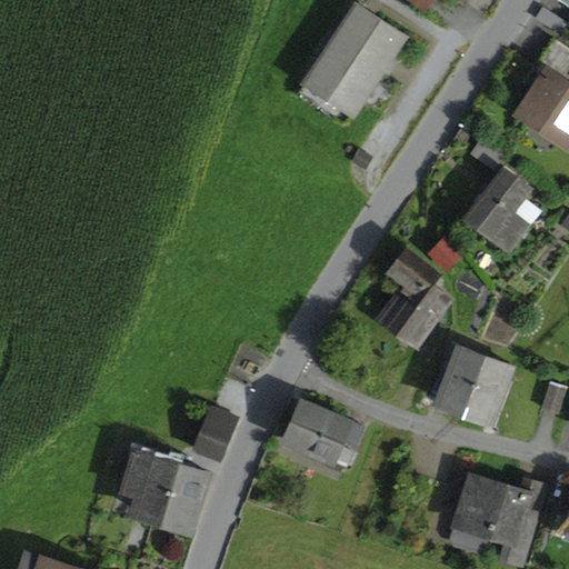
[(411,0),(427,10),(433,0),(411,0)]
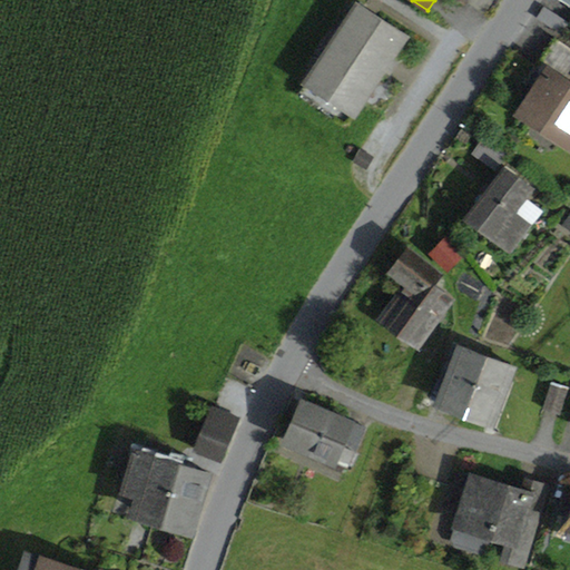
[(297,95),(345,127),(404,37),(357,6),(297,95)]
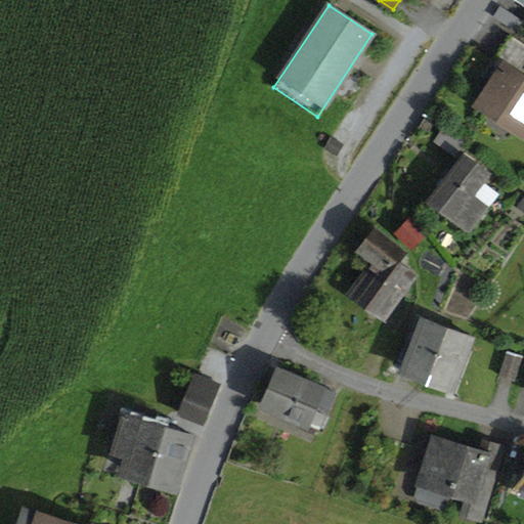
[(523,81),(519,78),(523,71),(523,44),(511,36),(493,61),(491,59),(481,76),(490,82),(493,77),(496,79),(482,101),(487,104),(515,124),(519,126),(516,131),(523,136),(523,81)]
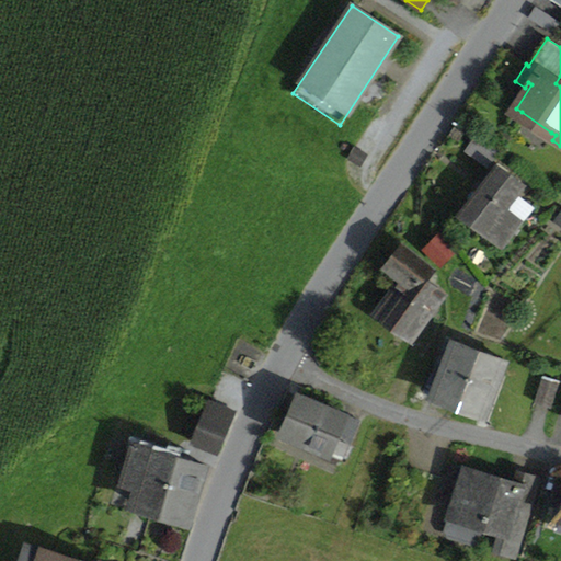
[(548,137),(551,133),(522,112),(518,117),(548,137)]
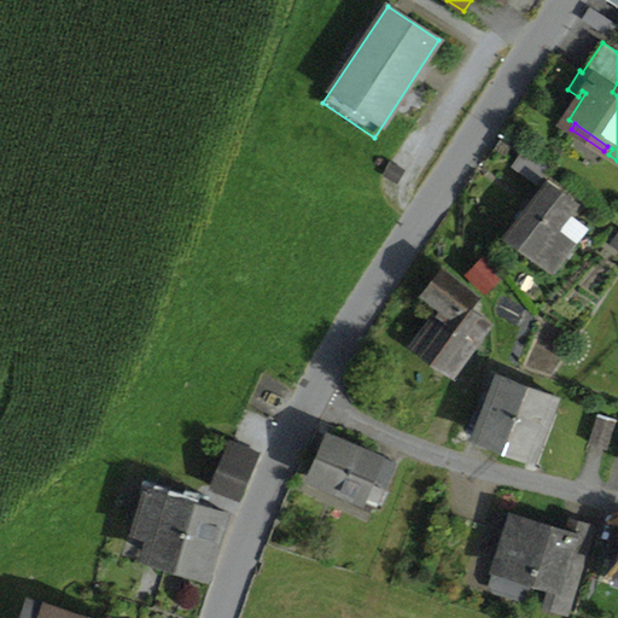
[(555,269),(573,244),(554,227),(573,200),(548,181),(508,234),(555,269)]
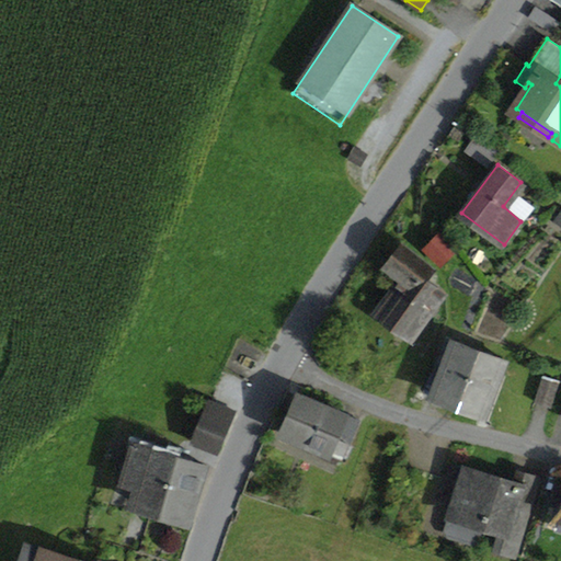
[(456,250),(439,235),(433,242),(448,258),(456,250)]
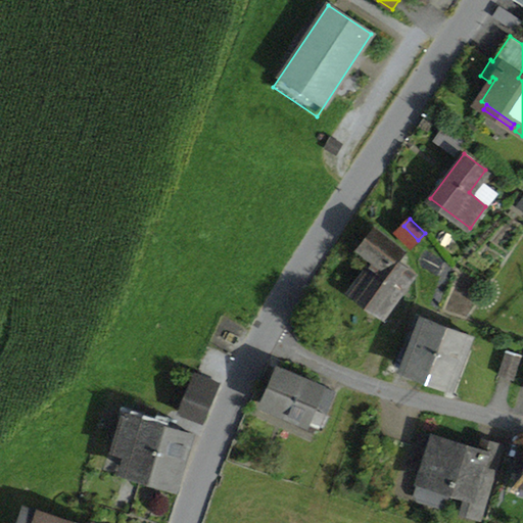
[(396,234),(410,248),(418,240),(403,226),(396,234)]
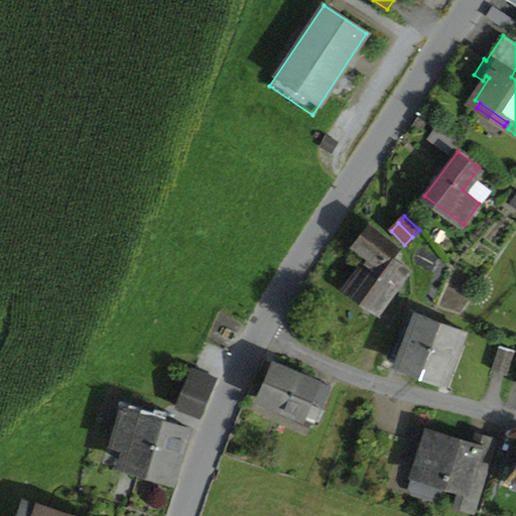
[(346,286),(378,311),(409,269),(391,256),(397,249),(371,228),(356,247),(369,256),(346,286)]
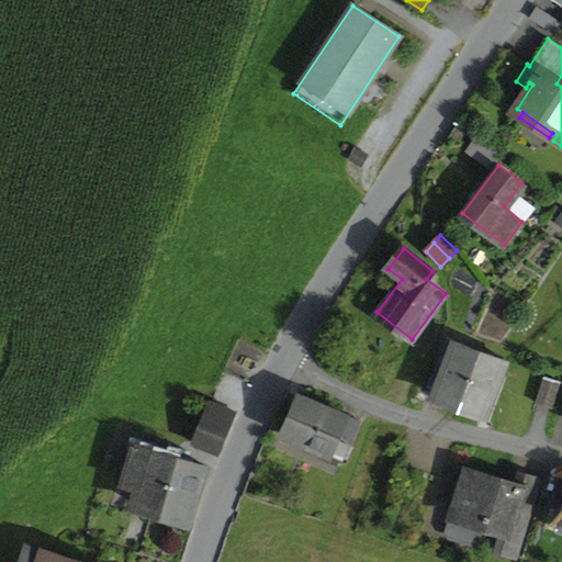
[(445,372),(436,396),(459,405),(481,350),(458,340),(453,351),(445,372)]
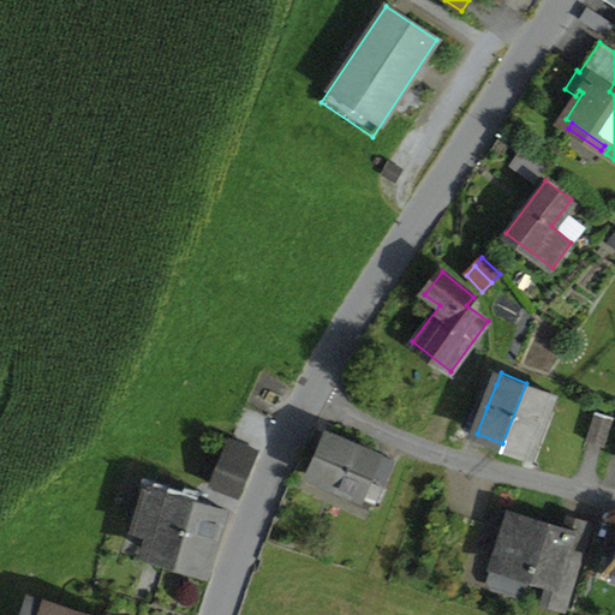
[(479,405),(487,407),(496,384),(488,382),(479,405)]
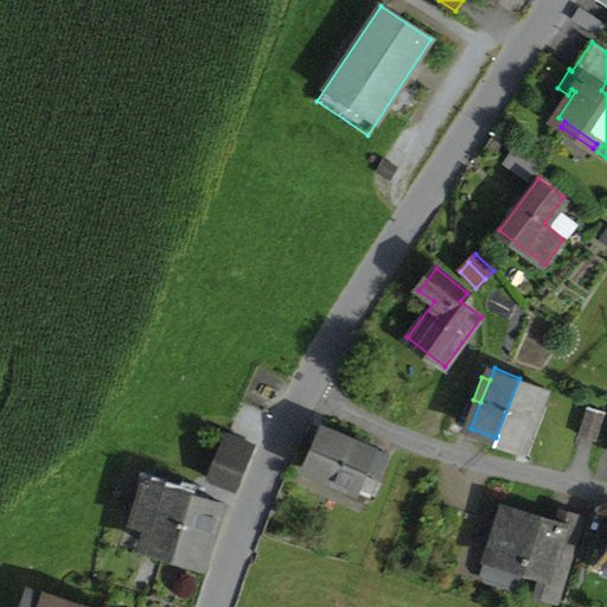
[(496,438),(521,448),(543,388),(519,378),(496,438)]
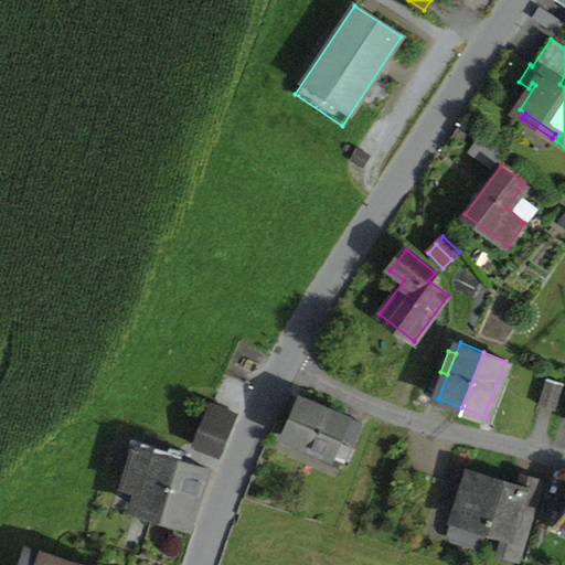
[(547,379),(540,405),(554,411),(563,384),(547,379)]
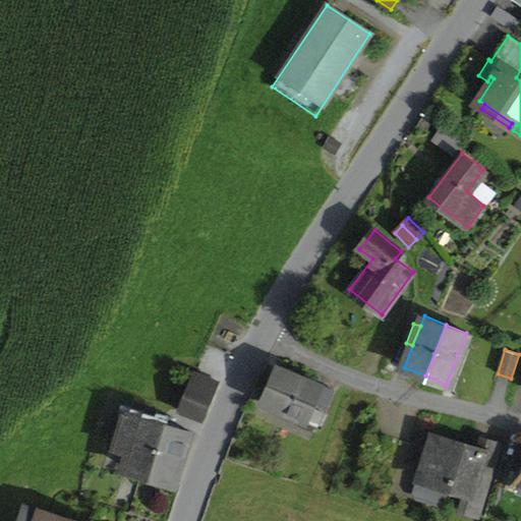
[(282,418),(311,431),(331,392),(278,366),(263,402),(284,413),(282,418)]
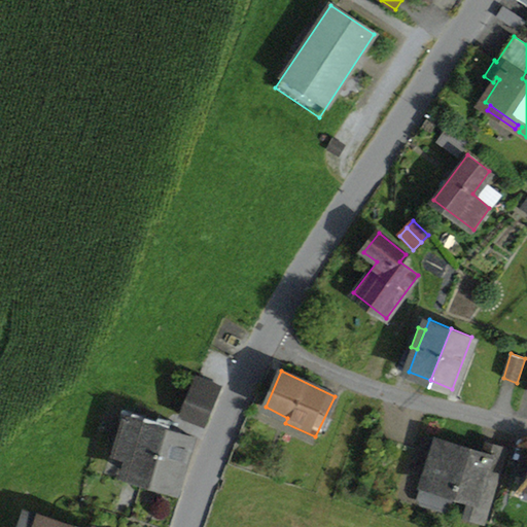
[(200,379),(183,417),(203,425),(220,387),(200,379)]
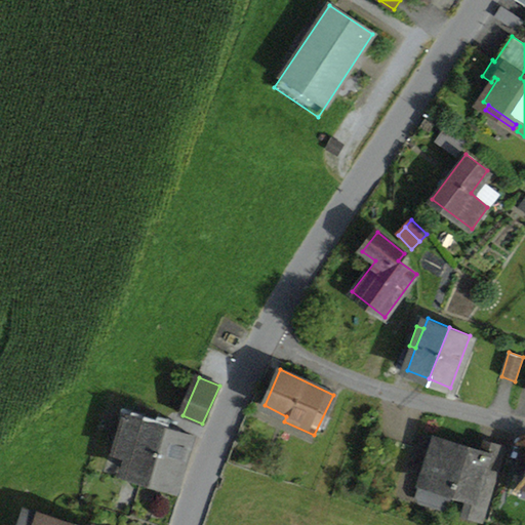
[(129,456),(125,472),(150,479),(163,435),(166,427),(125,413),(123,419),(125,420),(115,452),(129,456)]
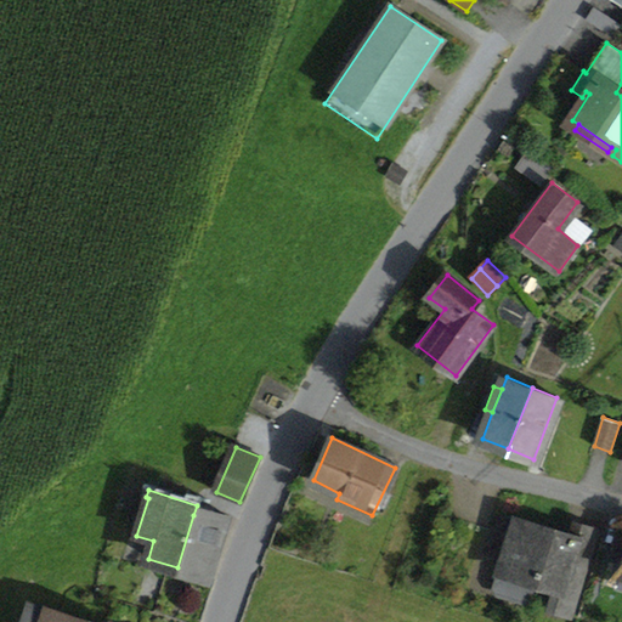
[(207,576),(225,515),(197,505),(193,515),(177,567),(207,576)]
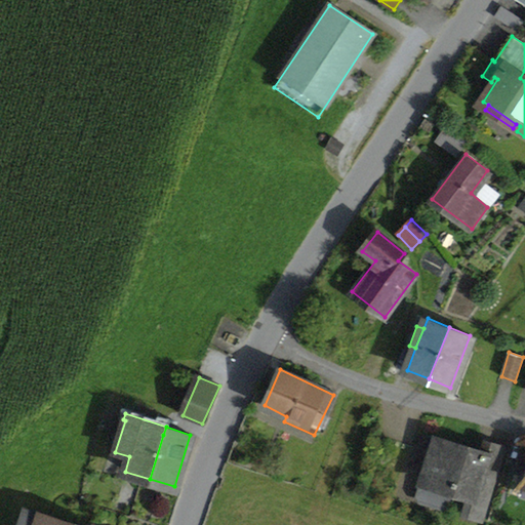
[(470,498),(465,515),(482,520),(494,474),(482,471),(487,455),(482,454),(423,436),(419,448),(433,452),(419,495),(422,501),(441,508),(447,503),(451,492),(470,498)]
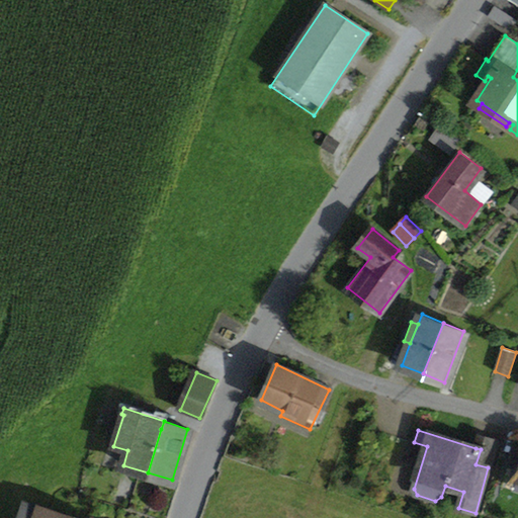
[(476,464),(488,467),(497,440),(480,435),(476,448),(481,449),(476,464)]
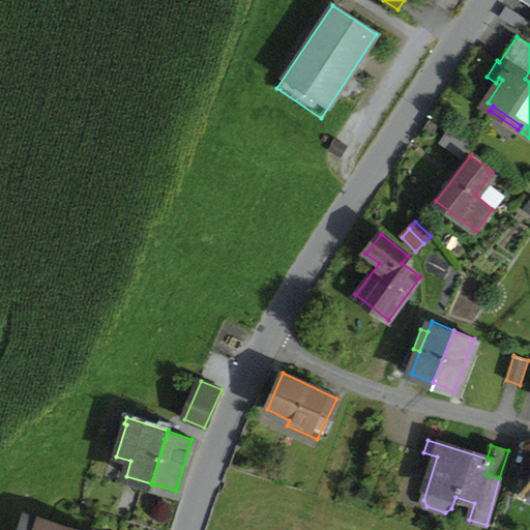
[(70,529),(25,516),(20,529),(70,529)]
